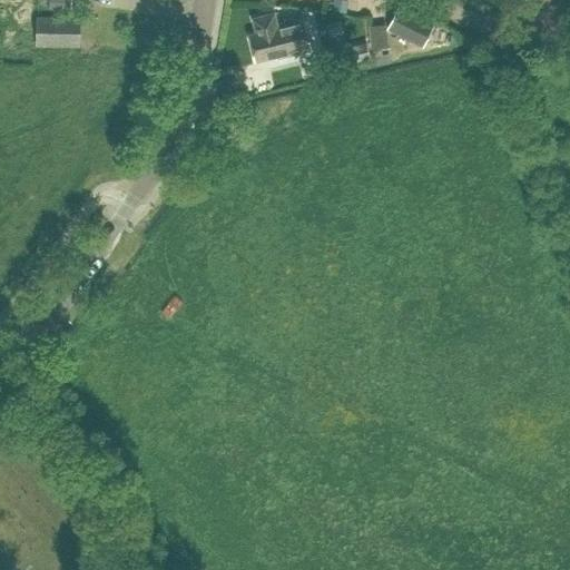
[(71,0),(48,0),(48,10),(71,11),(71,0)]
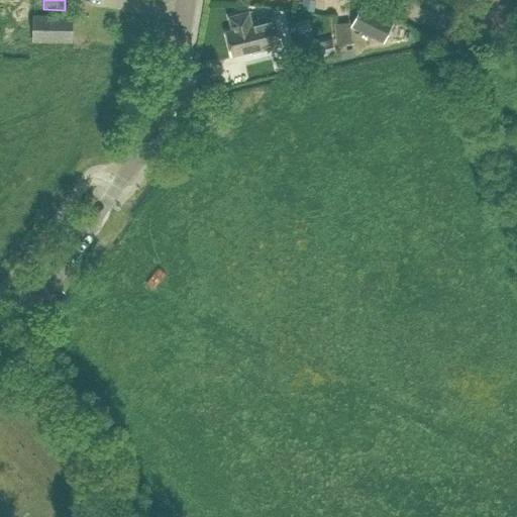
[(351,26),(383,41),(393,21),(362,5),(351,26)]
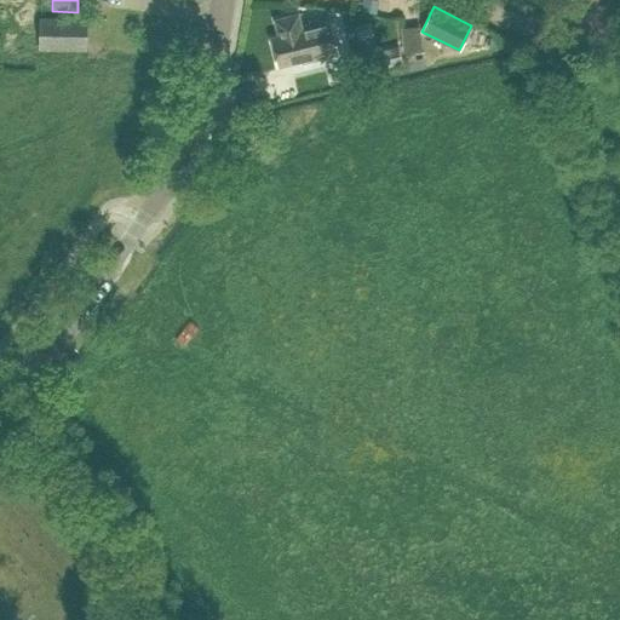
[(302,63),(339,53),(328,12),(309,17),(310,21),(300,23),(298,11),(274,18),(277,33),(270,35),(279,67),(300,61),(302,63)]
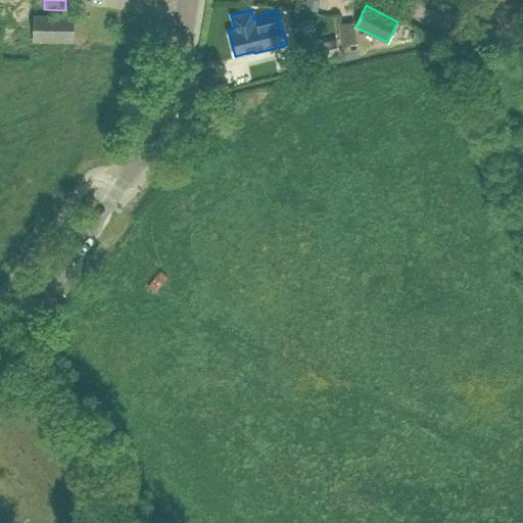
[(75,44),(75,15),(34,15),(33,44),(75,44)]
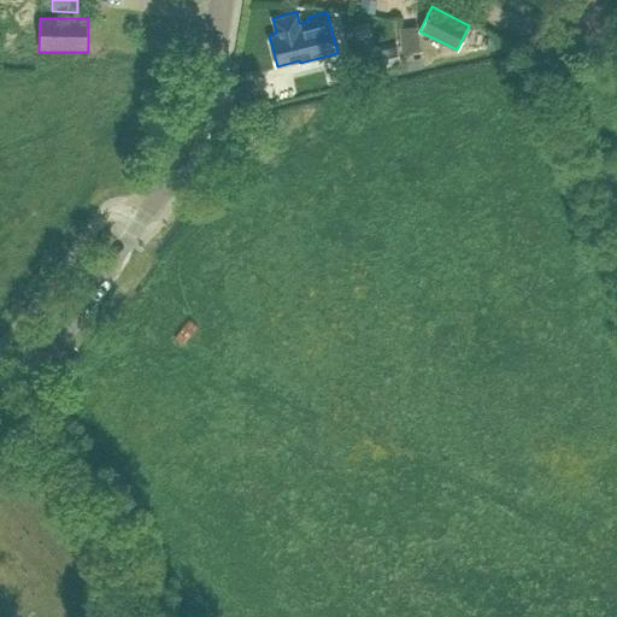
[(395,45),(354,56),(359,72),(400,62),(395,45)]
